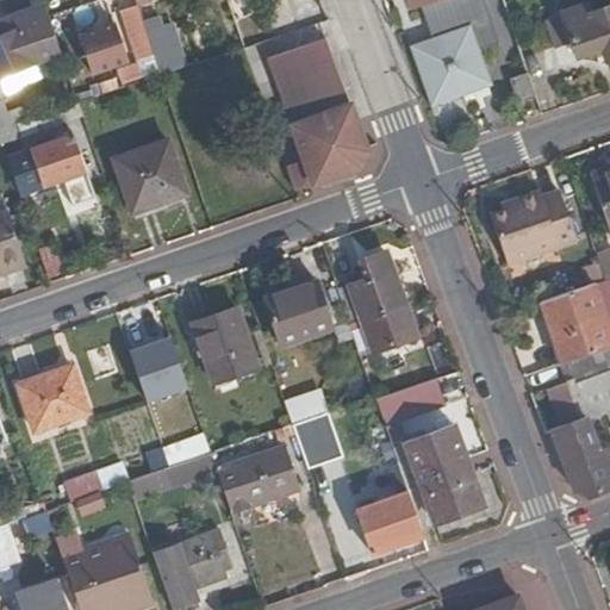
[(477,0),(465,0),(423,14),(431,38),(409,45),(430,105),(485,86),(473,51),(493,45),(477,0)]
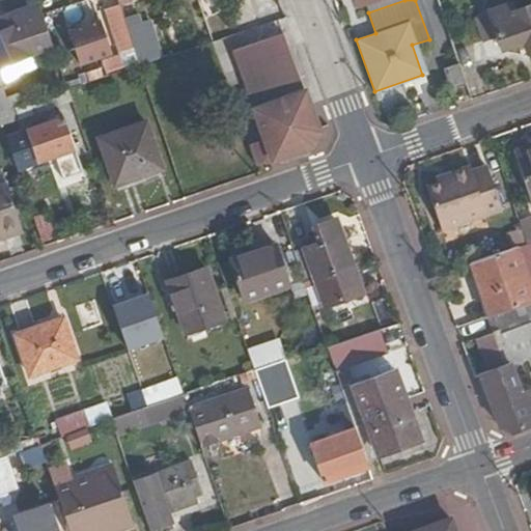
[(374,0),(365,3),(368,12),(404,0),(374,0)]
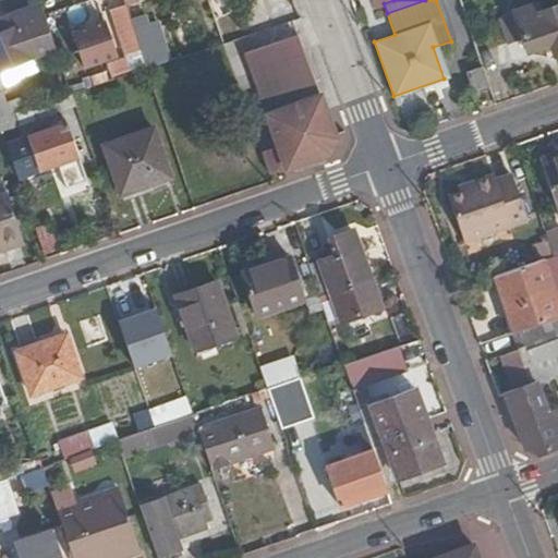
[(537,3),(514,11),(517,19),(540,11),(537,3)]
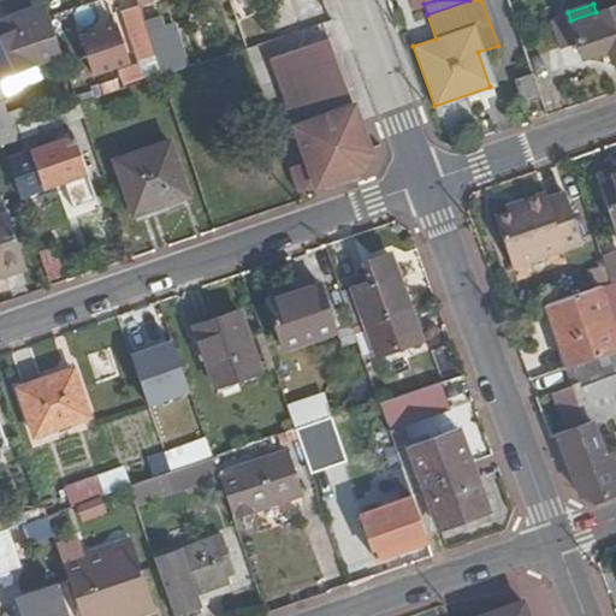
[(61,53),(45,5),(17,30),(0,37),(0,89),(5,88),(0,78),(36,64),(61,53)]
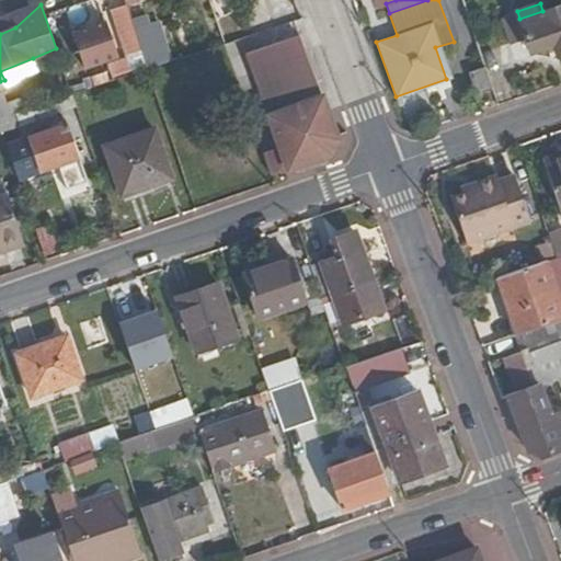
[(557,54),(560,52),(560,11),(559,6),(542,11),(519,19),(527,43),(530,53),(553,44),(557,54)]
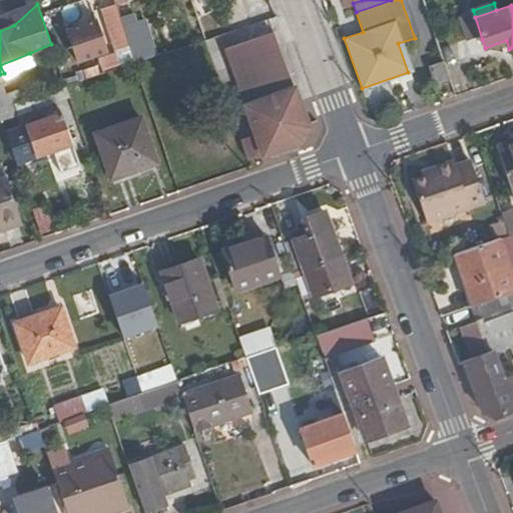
[(113,40),(125,36),(124,34),(117,11),(115,6),(102,11),(112,41),(113,41),(113,40)]
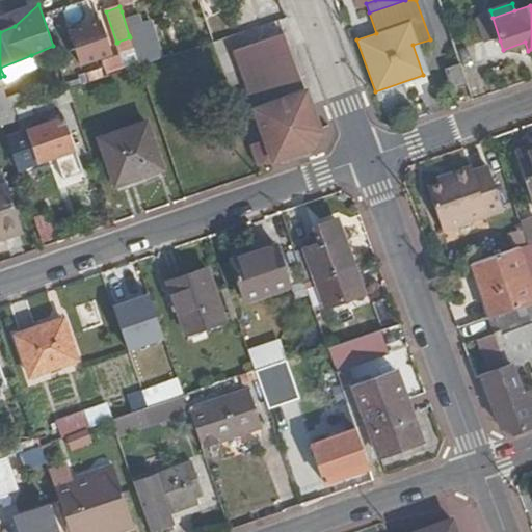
[(129,35),(142,30),(134,7),(122,11),(129,35)]
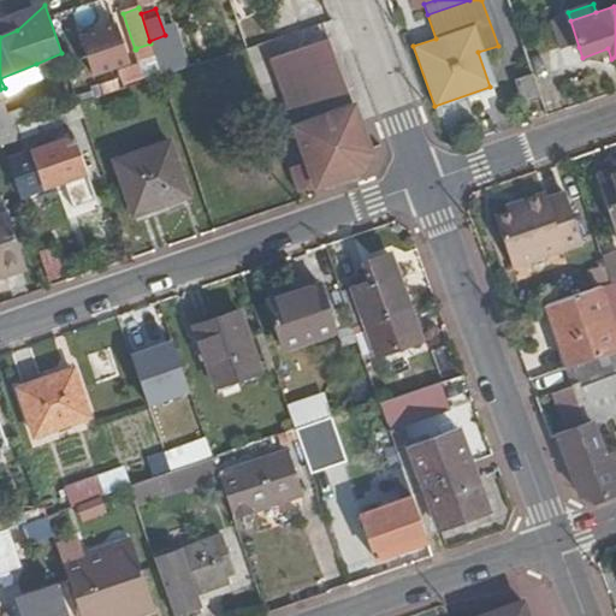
[(563,52),(579,47),(570,21),(568,12),(551,17),(563,52)]
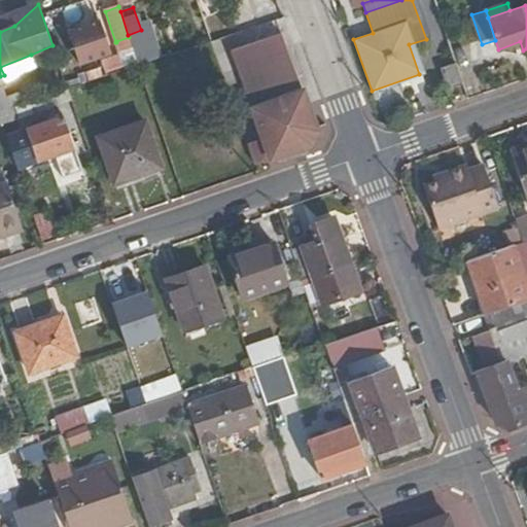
[(70,34),(80,63),(108,53),(98,25),(70,34)]
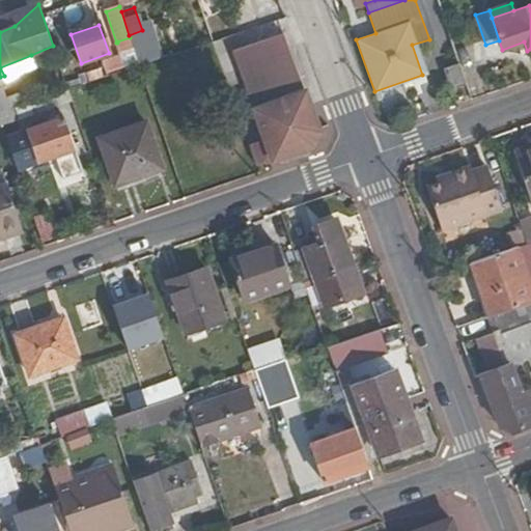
[(130,37),(139,63),(156,57),(146,29),(142,30),(129,35),(130,37)]
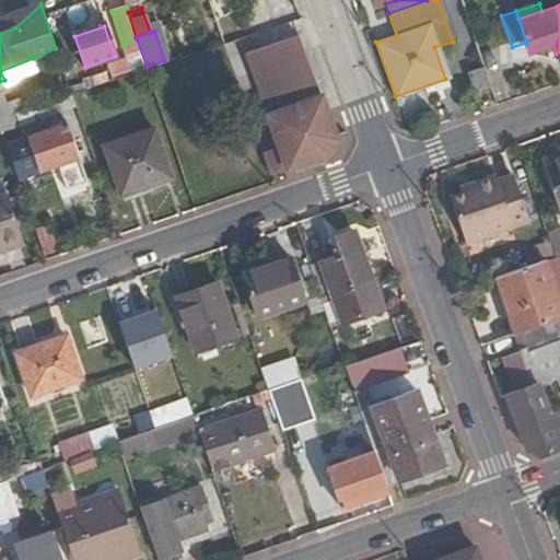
[(271,175),(330,154),(336,140),(295,36),(244,54),(278,148),(264,153),(271,175)]
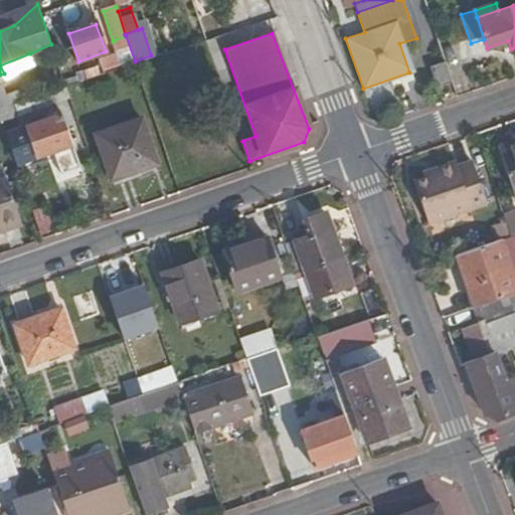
[(123,65),(135,61),(126,36),(114,40),(114,41),(115,41),(119,53),(119,54),(123,65)]
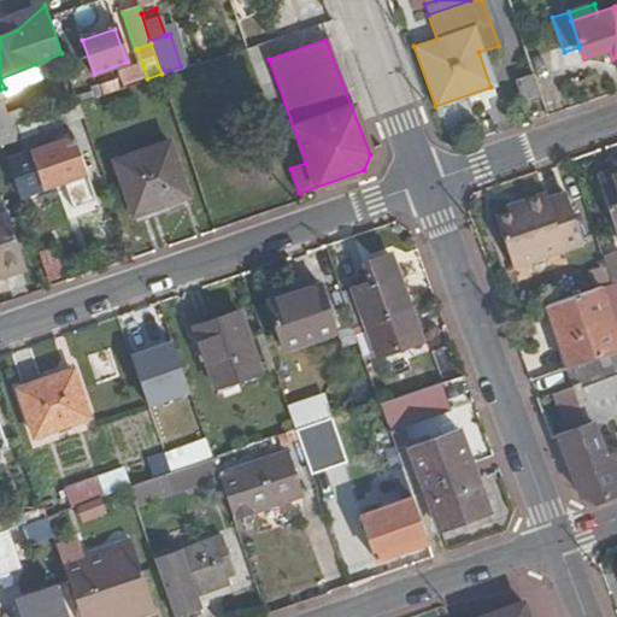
[(0,78),(5,88),(7,93),(39,81),(35,72),(39,70),(36,64),(0,78)]
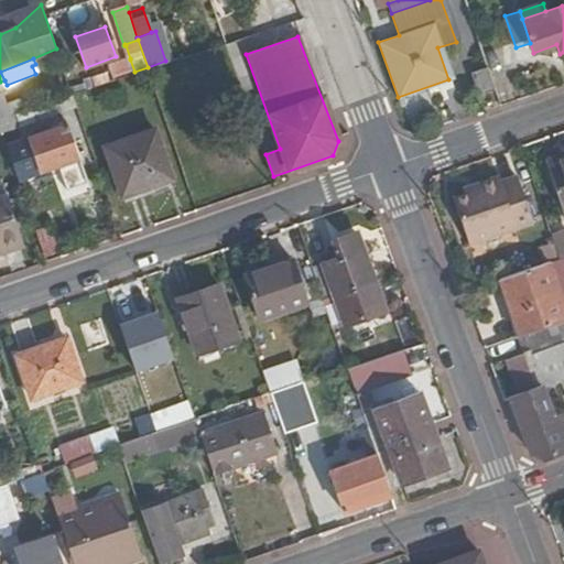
[(111,80),(134,72),(130,60),(108,66),(111,80)]
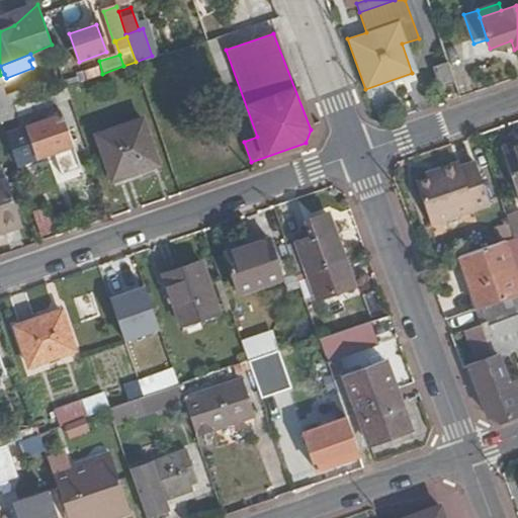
[(440,88),(455,82),(448,62),(433,68),(440,88)]
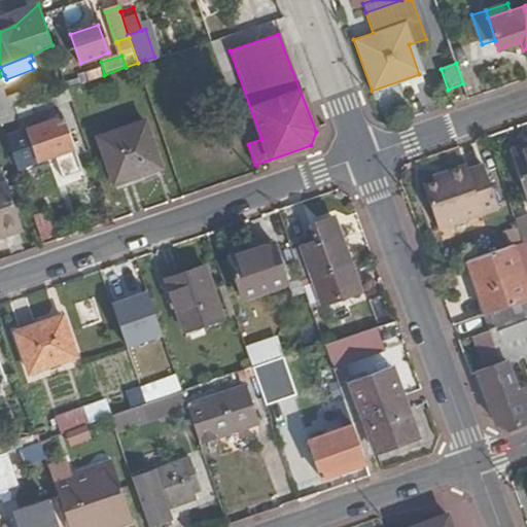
[(0,110),(10,107),(6,95),(3,85),(0,86),(0,110)]
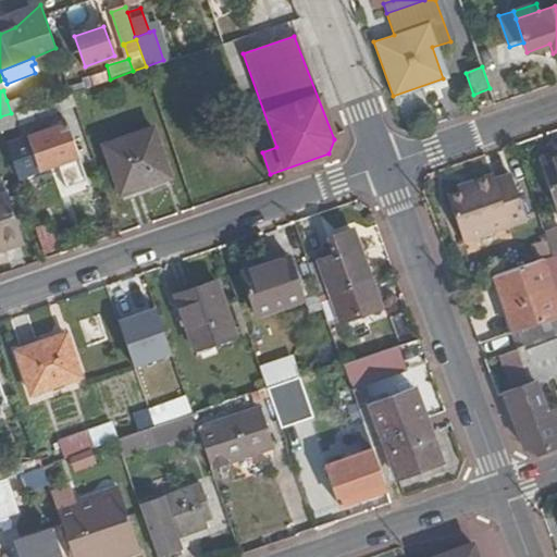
[(7,100),(11,113),(14,112),(31,107),(26,94),(7,100)]
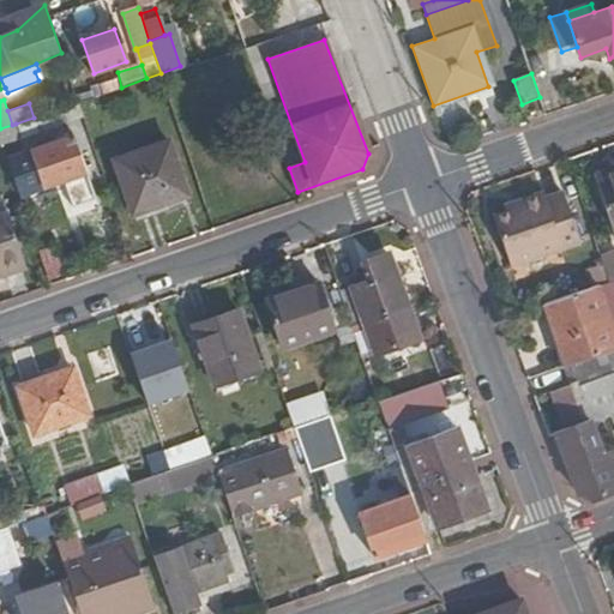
[(12,125),(0,128),(0,145),(2,151),(19,145),(12,125)]
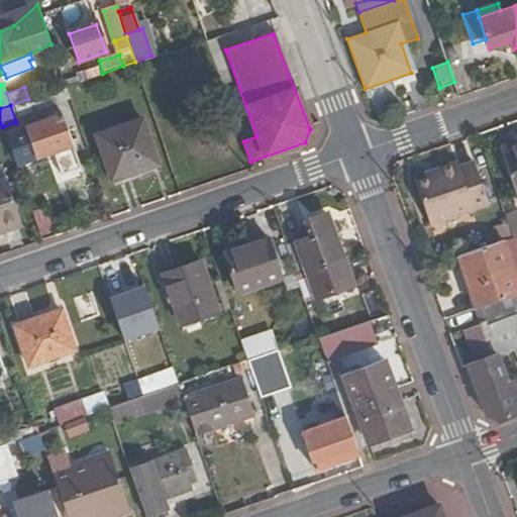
[(62,116),(26,129),(35,159),(73,146),(62,116)]
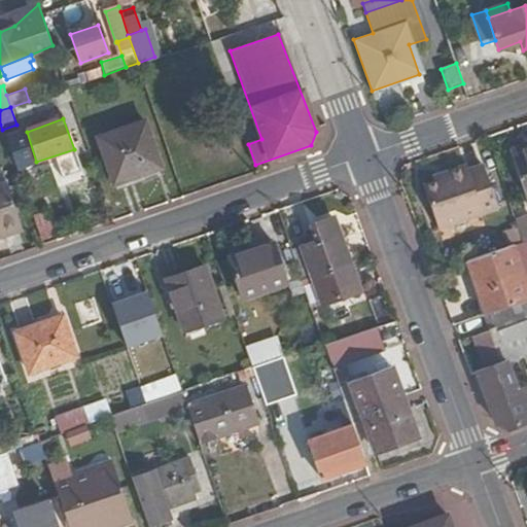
[(114,182),(162,167),(144,121),(98,138),(114,182)]
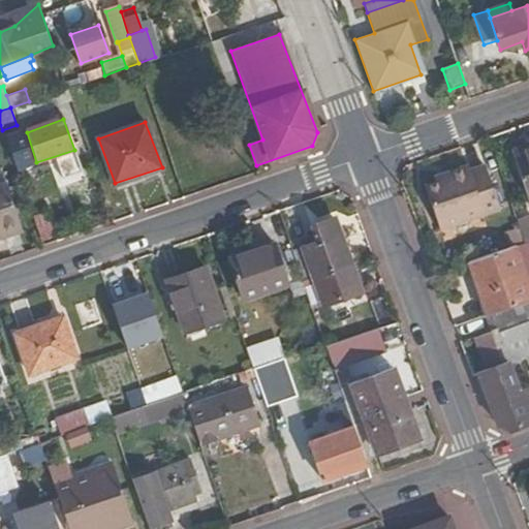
[(528,143),(514,149),(528,194),(528,143)]
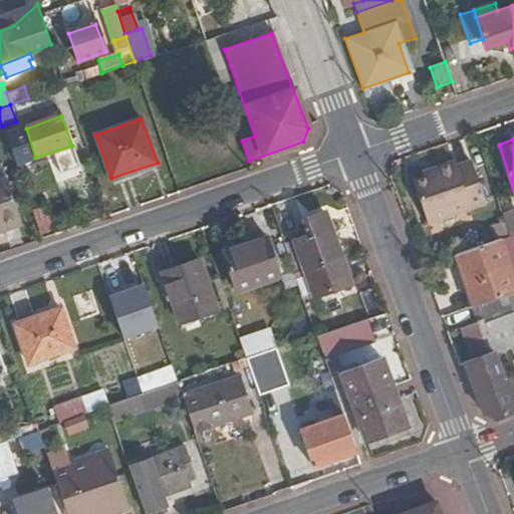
[(453,161),(431,168),(433,175),(423,179),(413,182),(427,224),(484,205),(469,162),(455,167),(453,161)]
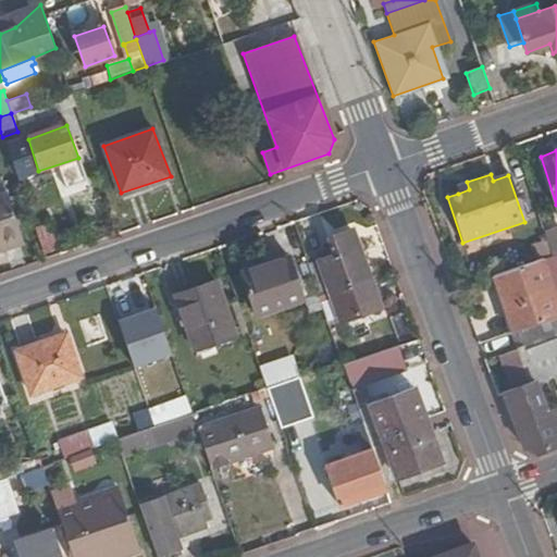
[(469,189),(467,182),(455,186),(458,194),(469,189)]
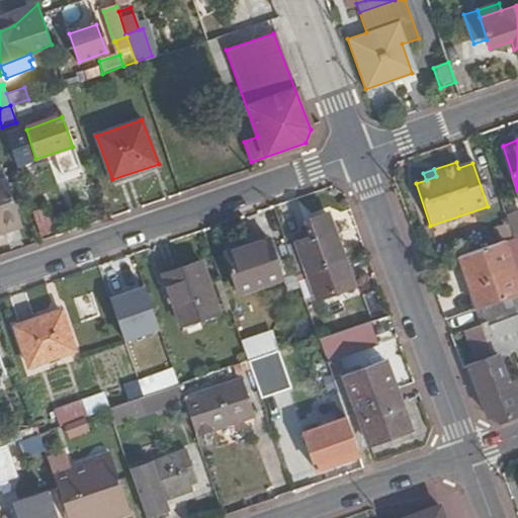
[(0,228),(19,222),(5,179),(0,180),(0,228)]
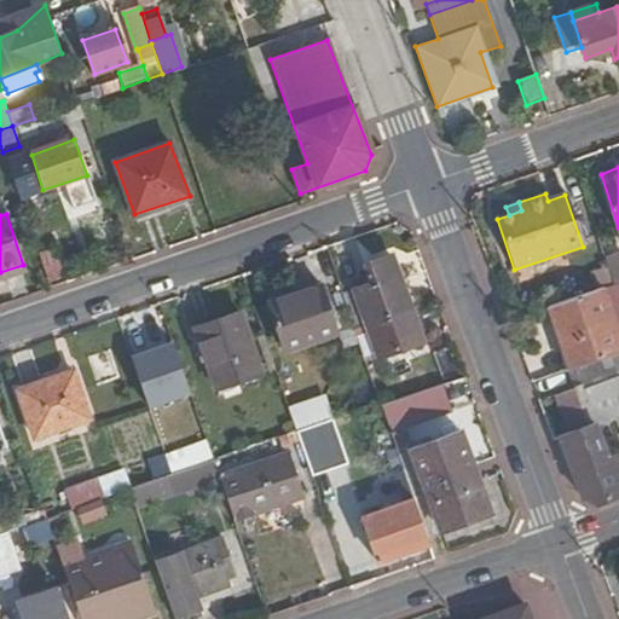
[(612,278),(618,276),(618,248),(605,254),(612,278)]
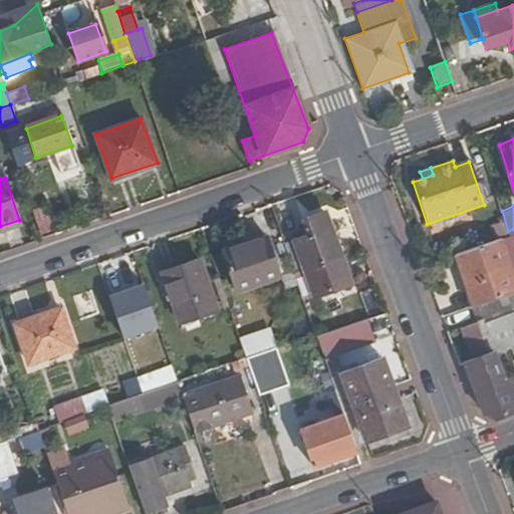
[(315,295),(352,281),(325,209),(302,217),(307,233),(293,237),(315,295)]
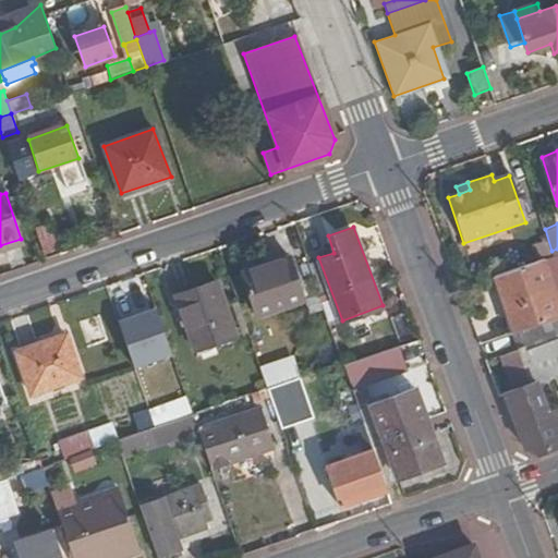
[(59,253),(50,229),(37,233),(46,258),(59,253)]
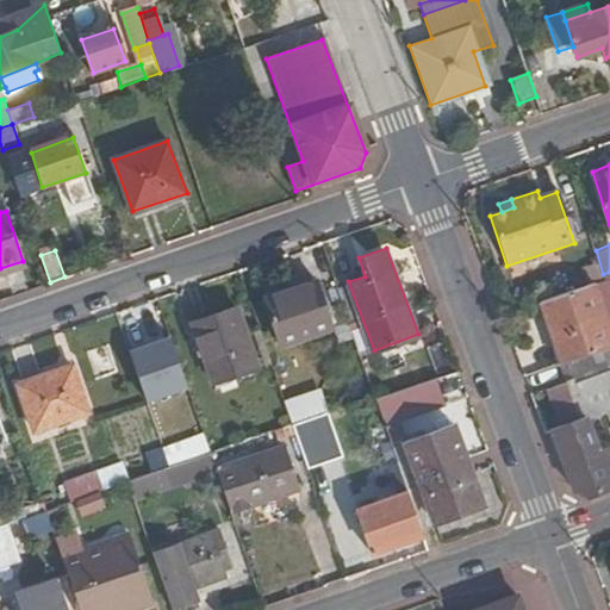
[(0,277),(25,268),(23,261),(0,268),(0,277)]
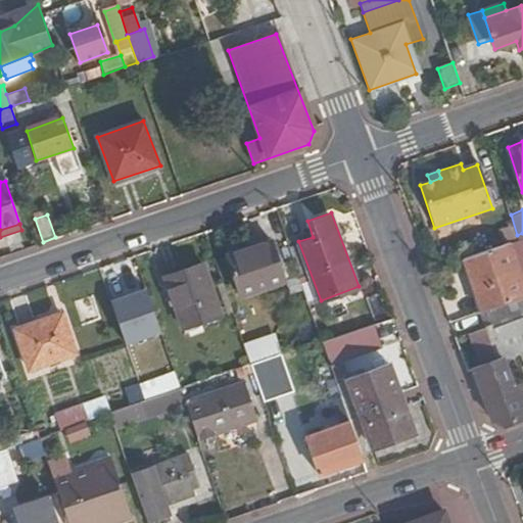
[(518,241),(518,240),(513,225),(503,229),(509,244),(512,243),(518,241)]
